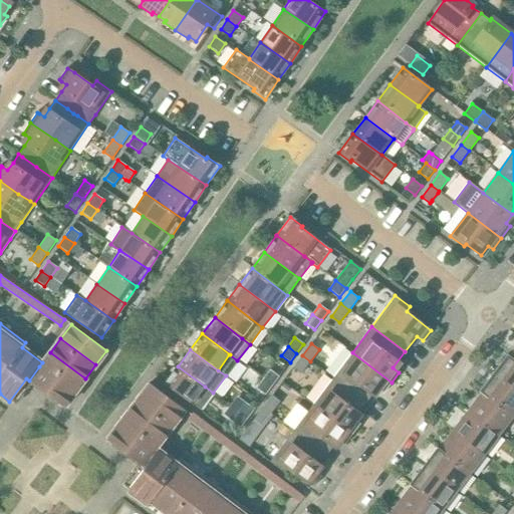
[(74,393),(85,378),(50,352),(42,362),(39,366),(74,393)]
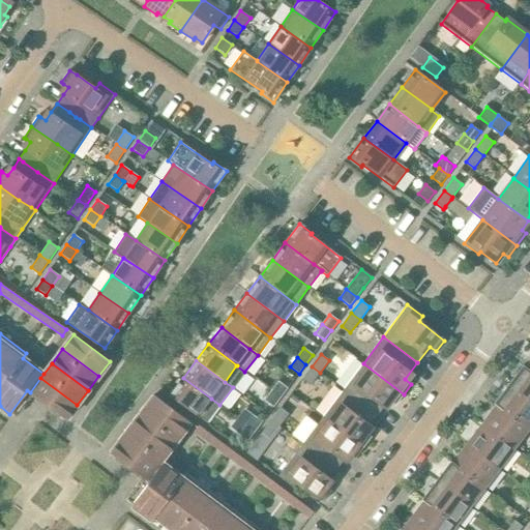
[(395,405),(404,394),(363,363),(343,390),(377,416),(389,400),(395,405)]
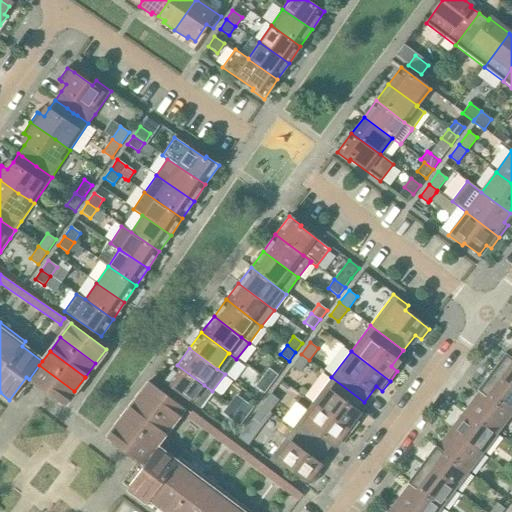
[(504,354),(491,371),(509,384),(511,386),(511,360),(506,356),(507,355),(505,353),(504,354)]
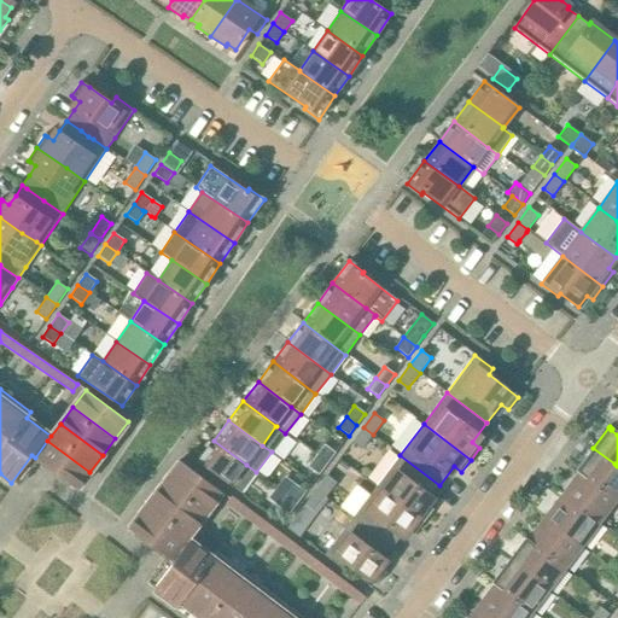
[(361,450),(373,435),(363,427),(351,443),(361,450)]
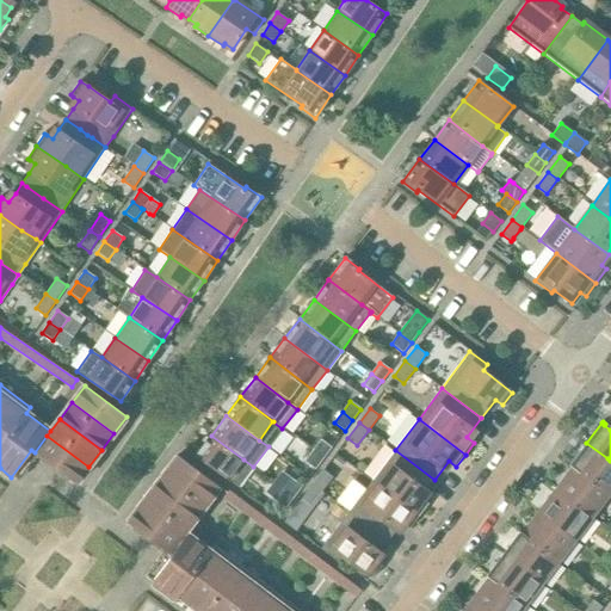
[(76,483),(88,467),(47,436),(35,452),(76,483)]
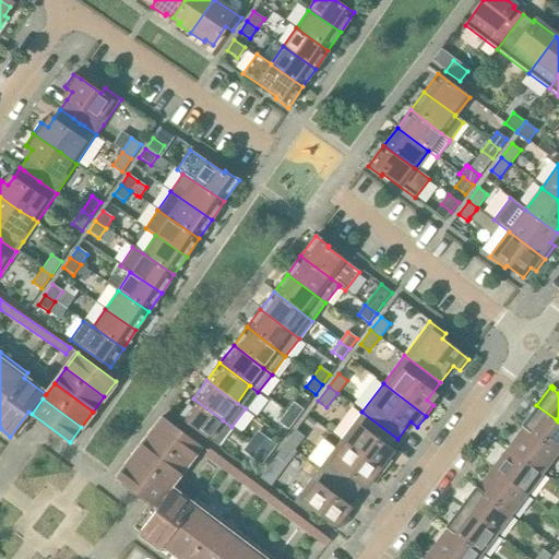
[(217,445),(232,427),(223,420),(193,399),(179,417),(217,445)]
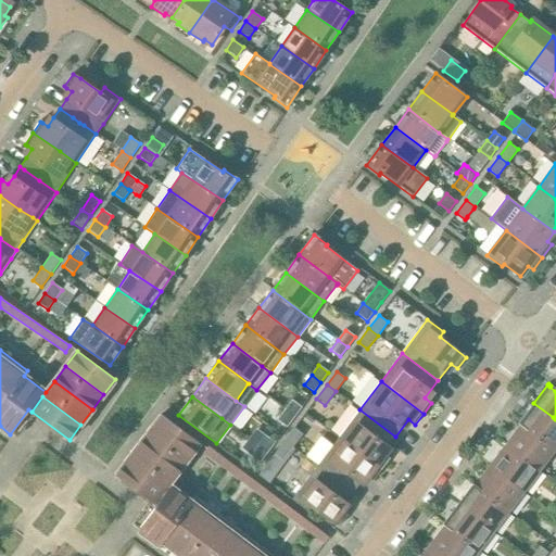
[(285,411),(294,417),(301,407),(292,401),(285,411)]
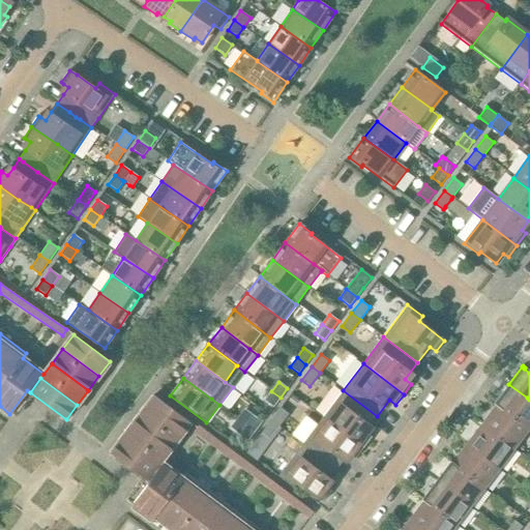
[(528,428),(529,423),(529,400),(508,384),(494,403),(496,405),(497,404),(528,428)]
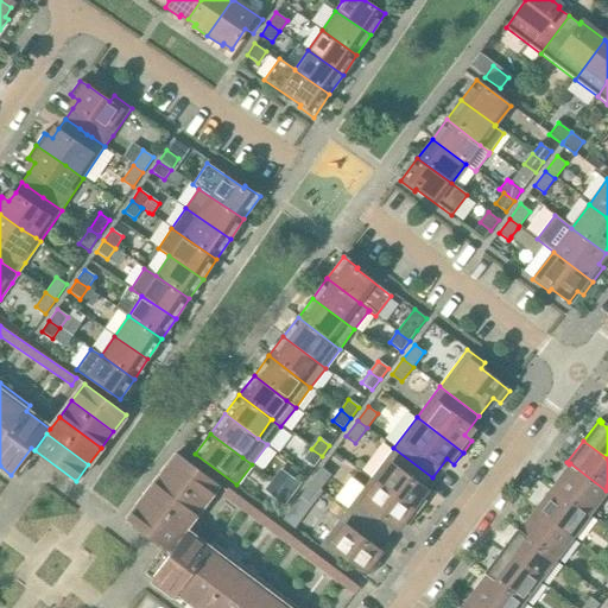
[(418,496),(432,477),(393,448),(371,479),(417,514),(425,502),(418,496)]
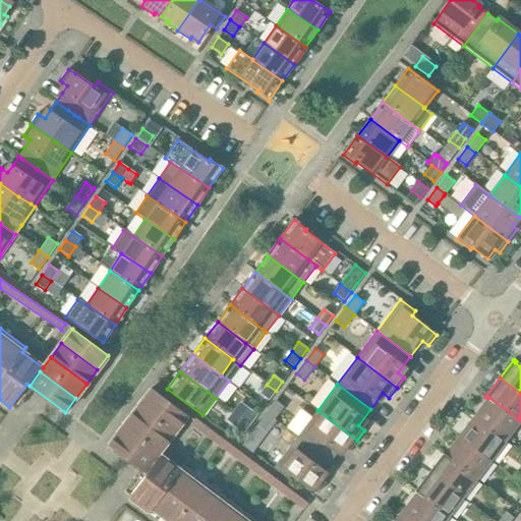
[(269,400),(276,391),(267,385),(259,394),(269,400)]
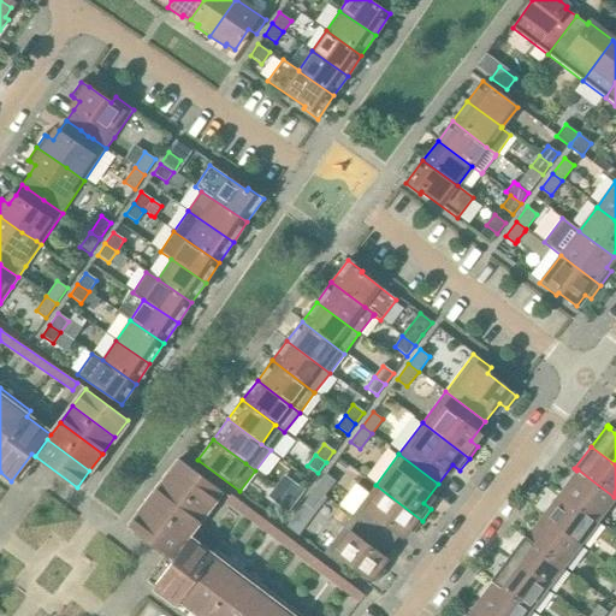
[(166,477),(208,508),(221,491),(179,460),(166,477)]
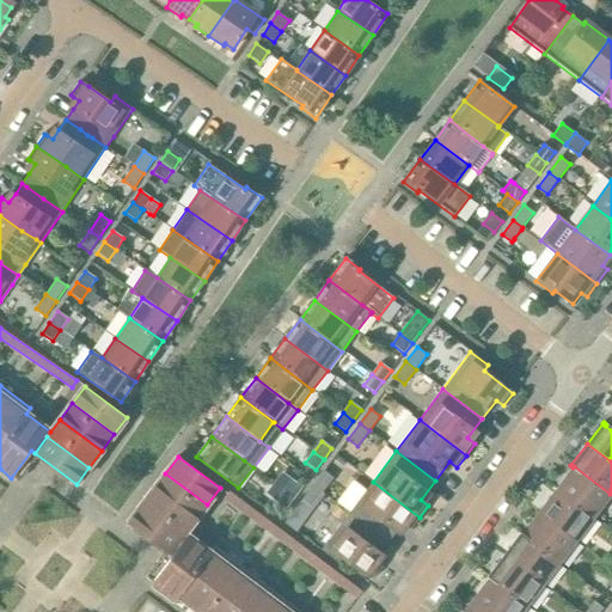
[(592,516),(610,494),(574,466),(573,467),(557,489),(592,516)]
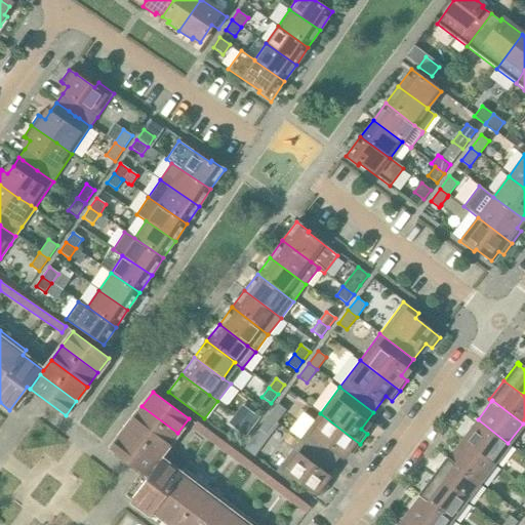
[(269,416),(277,422),(286,410),(278,404),(269,416)]
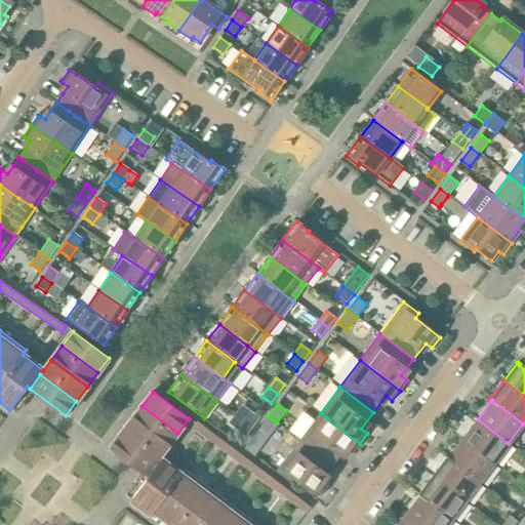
[(167,447),(177,433),(142,406),(131,420),(167,447)]
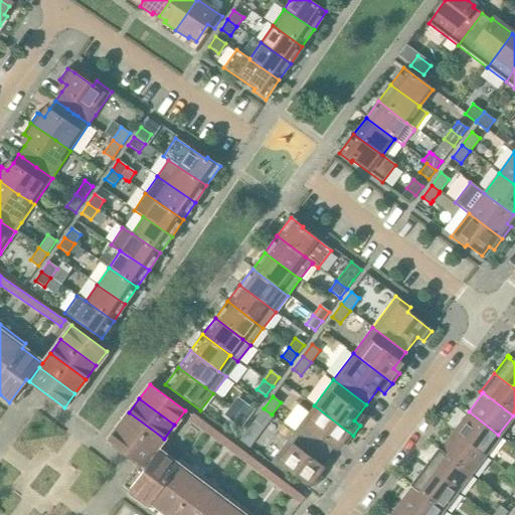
[(238,412),(247,419),(254,410),(245,403),(238,412)]
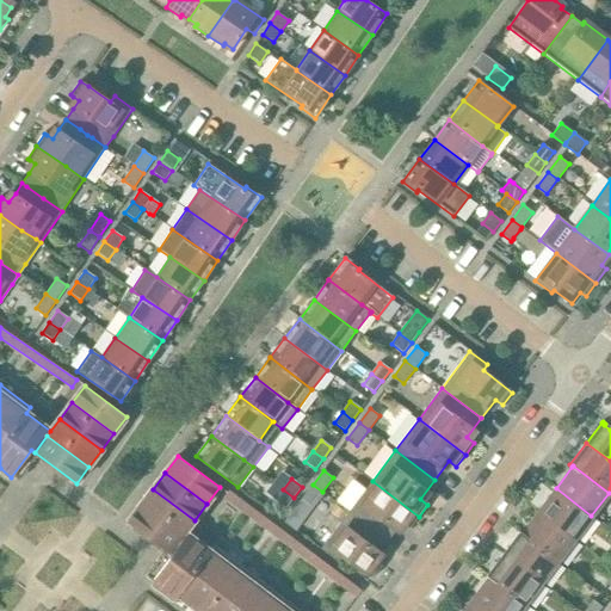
[(409,529),(419,517),(372,481),(349,512),(388,542),(402,523),(409,529)]
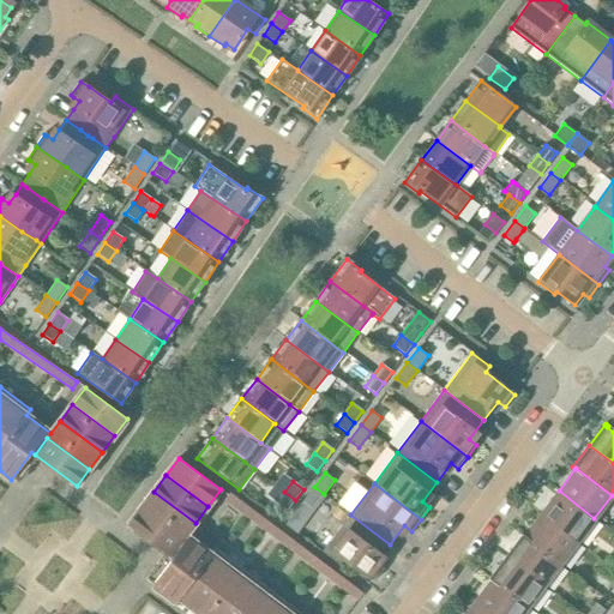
[(312,509),(324,494),(314,487),(302,501),(312,509)]
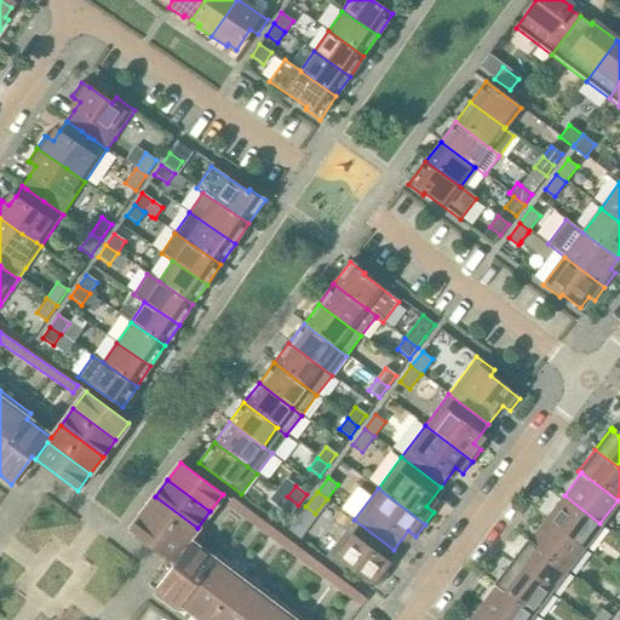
[(583,546),(600,523),(564,495),(546,520),(583,546)]
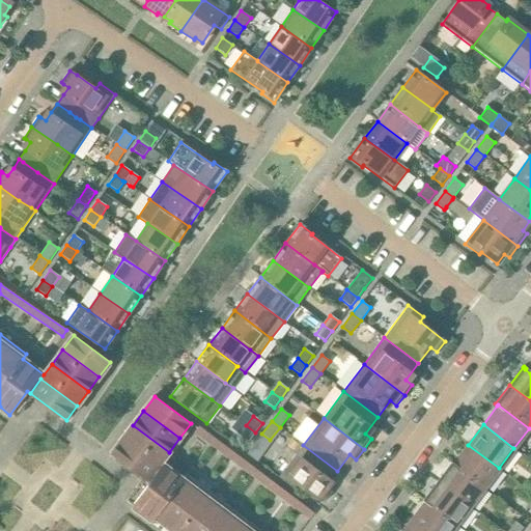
[(158,467),(161,463),(169,452),(133,425),(121,440),(158,467)]
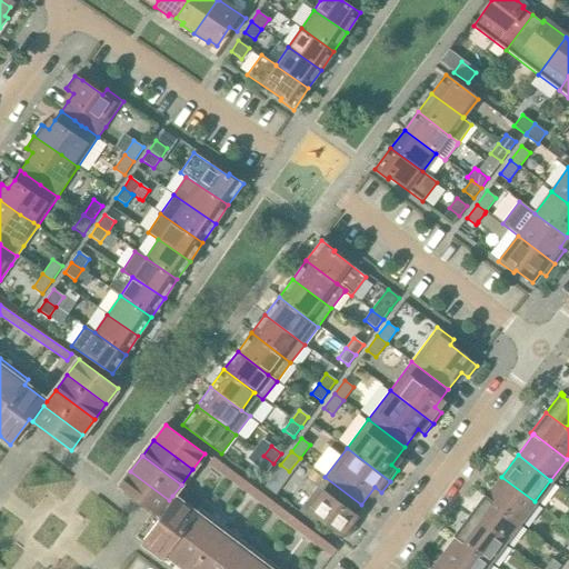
[(266,473),(273,463),(263,456),(256,466),(266,473)]
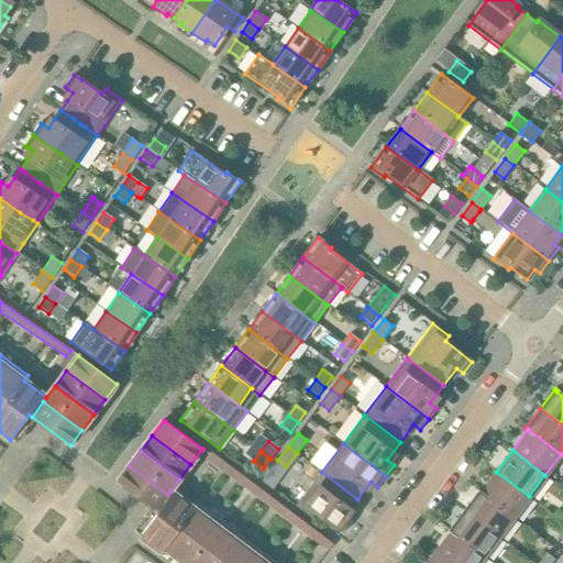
[(328,551),(333,544),(210,452),(206,459),(328,551)]
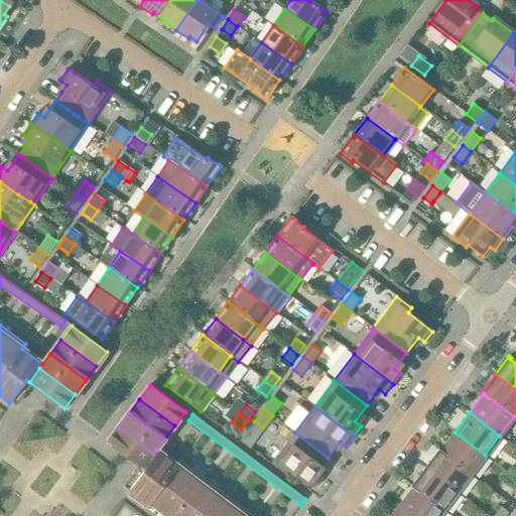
[(143,468),(153,454),(118,427),(108,441),(143,468)]
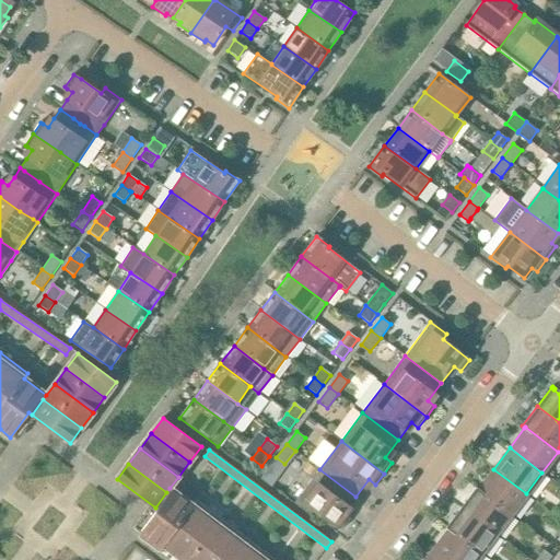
[(342,514),(356,497),(319,469),(293,503),(310,515),(314,511),(340,531),(349,518),(342,514)]
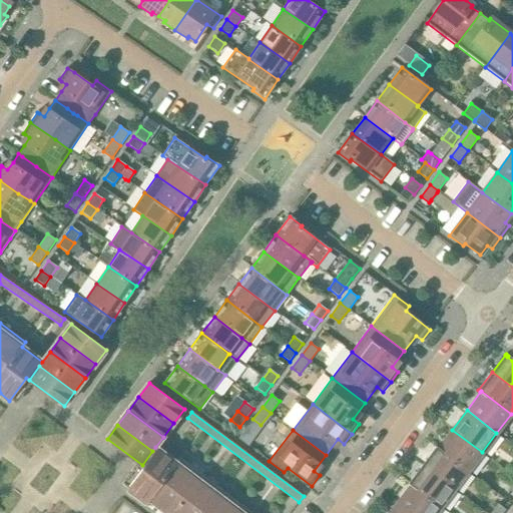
[(467,471),(482,452),(452,430),(438,448),(467,471)]
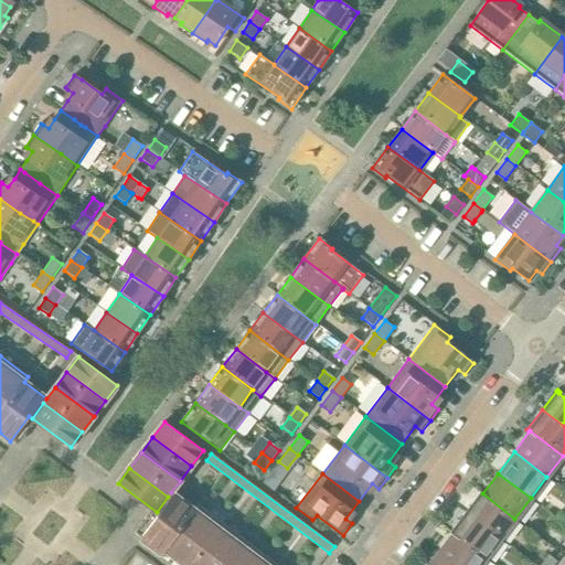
[(168,497),(157,512),(159,514),(140,539),(174,564),(277,564),(198,504),(193,510),(171,492),(168,497)]
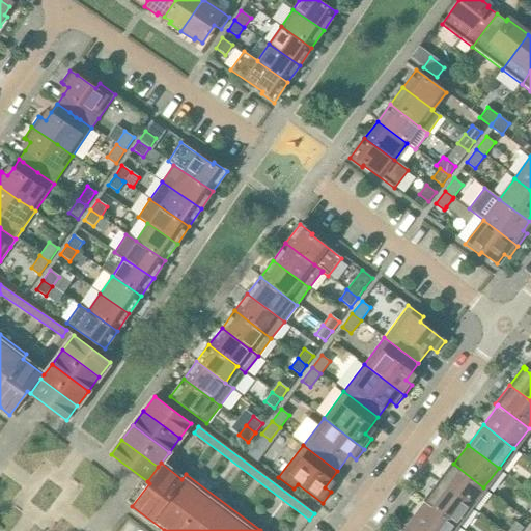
[(483,487),(453,464),(451,463),(437,481),(470,506),(483,487)]
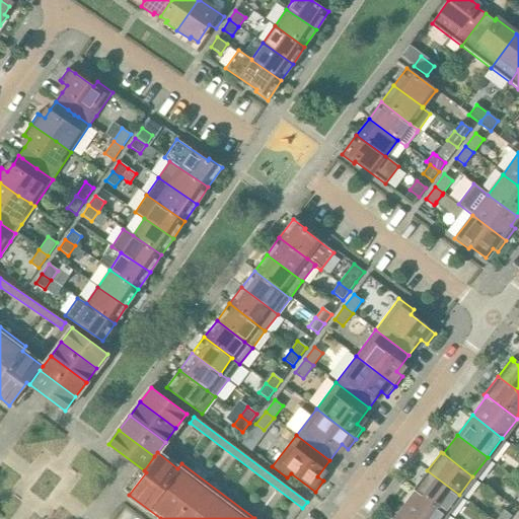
[(414,488),(413,489),(416,491),(445,513),(446,512),(459,495),(427,470),(414,488)]
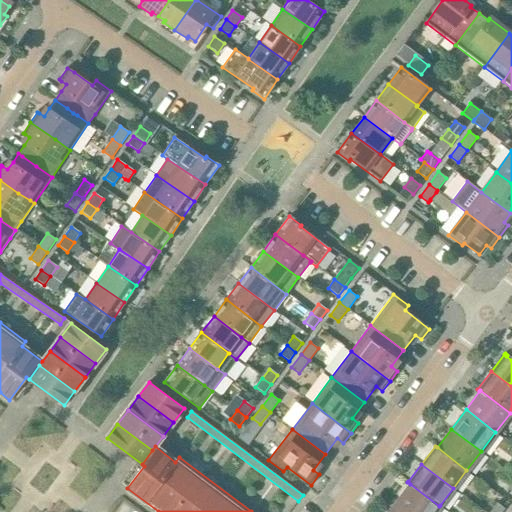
[(410,484),(396,501),(410,511),(434,511),(439,506),(410,484)]
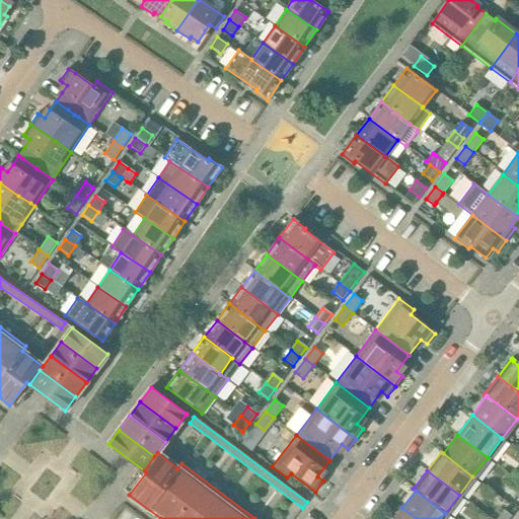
[(401,509),(393,518),(416,518),(401,508),(401,509)]
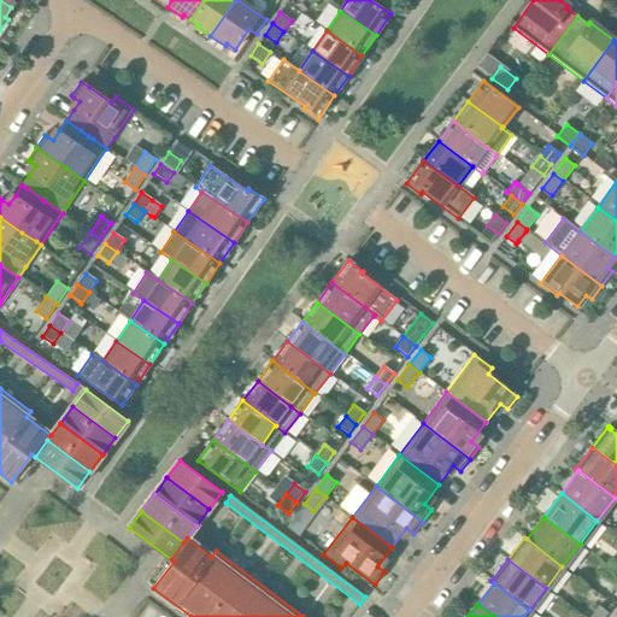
[(589,616),(605,616),(609,613),(599,606),(589,616)]
